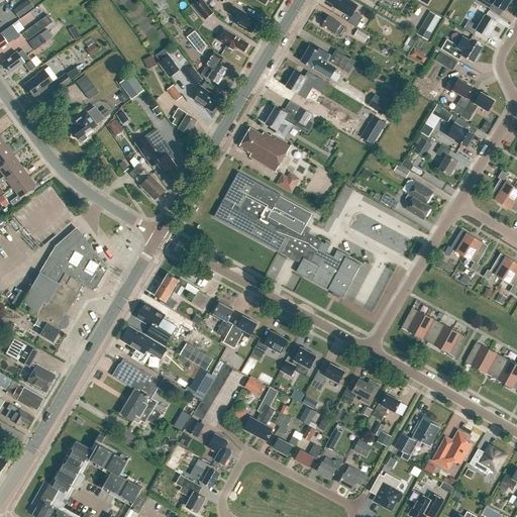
[(18,18),(33,7),(27,0),(26,0),(13,10),(18,18)]
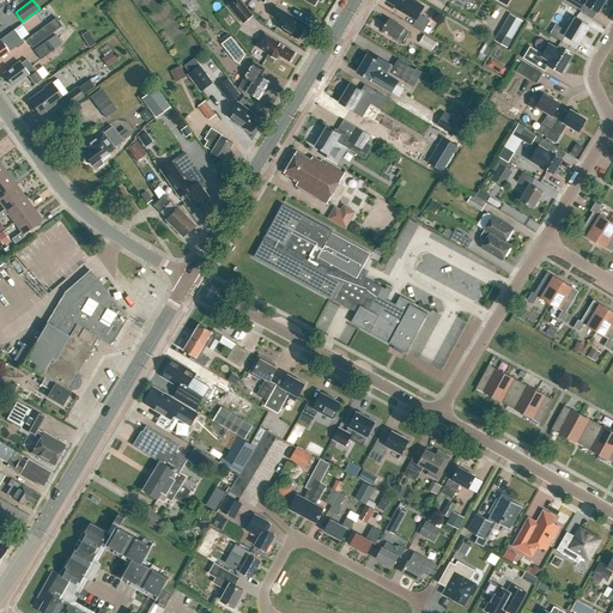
[(234,0),(228,5),(243,24),(254,16),(241,0),(234,0)]
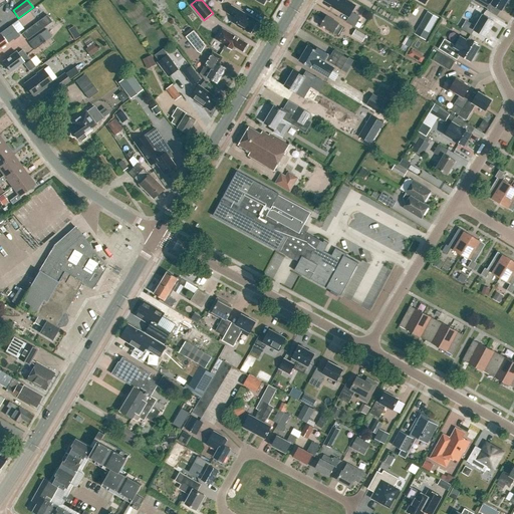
[(324,0),(333,5),(332,7),(339,11),(340,9),(345,12),(350,3),(345,0),(324,0)]
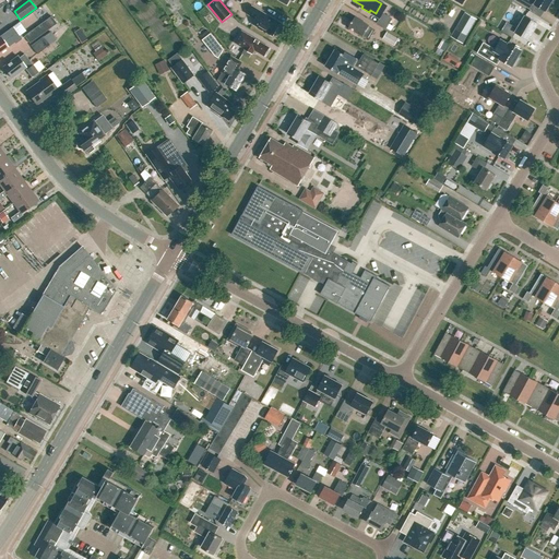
[(552,0),(515,0),(516,1),(532,11),(535,6),(546,12),(552,0)]
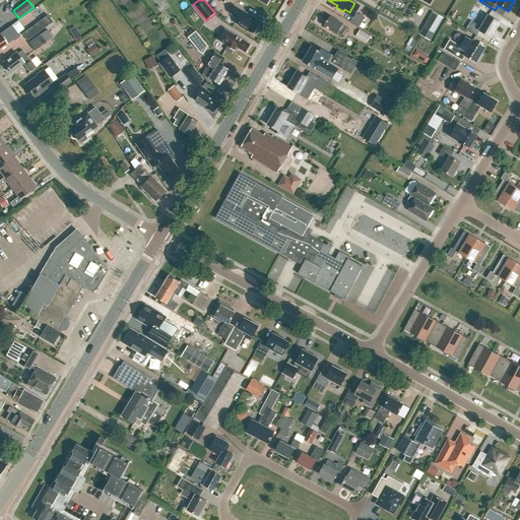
[(39,21),(48,14),(41,5),(31,11),(39,21)]
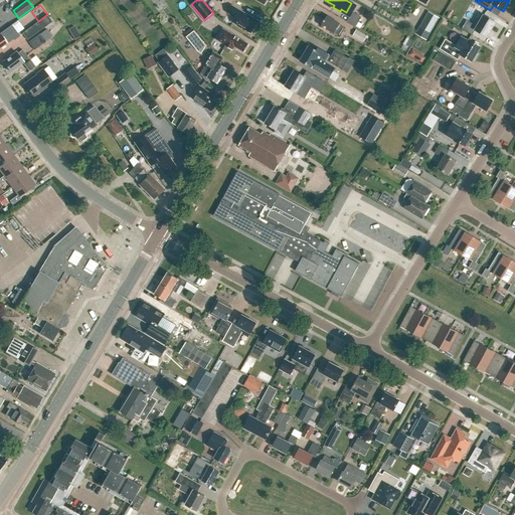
[(250,33),(258,21),(232,6),(227,13),(235,18),(232,22),(237,25),(236,26),(241,29),(242,28),(250,33)]
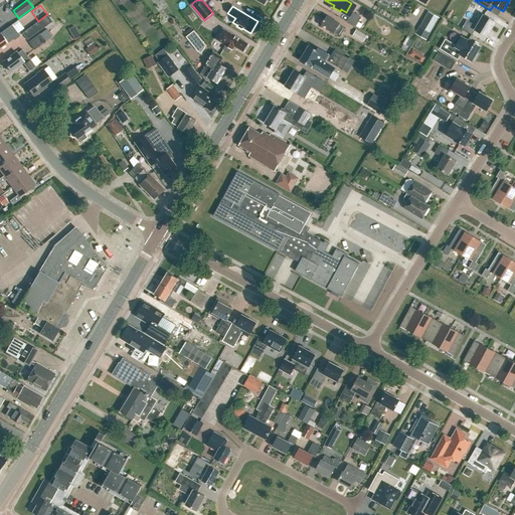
[(22,32),(26,39),(55,18),(51,12),(32,26),(31,25),(22,32)]
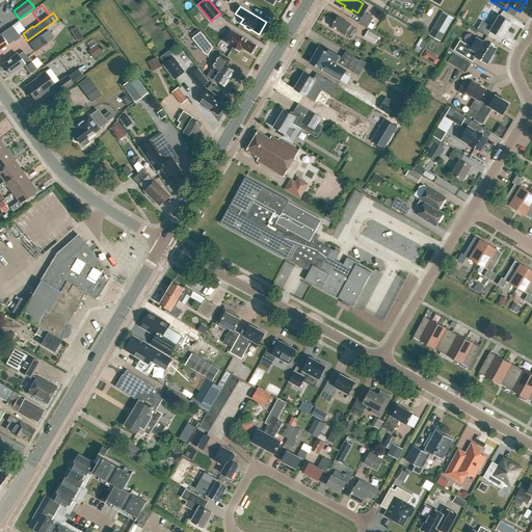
[(358,22),(368,27),(373,18),(364,12),(358,22)]
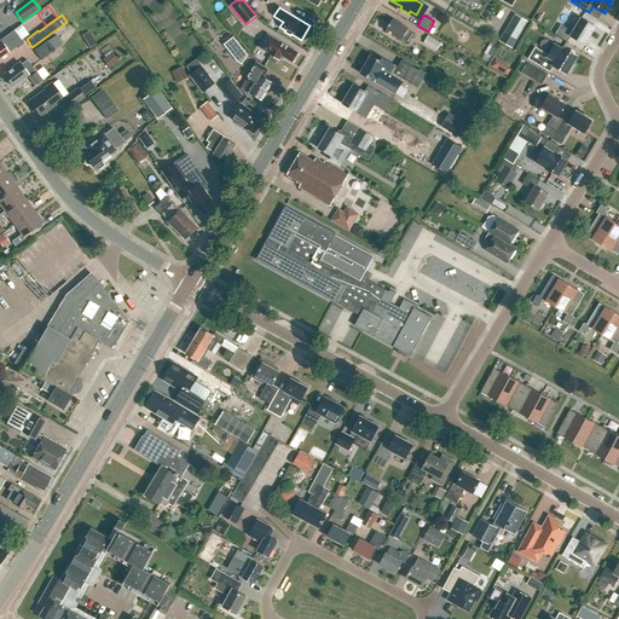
[(528,22),(515,15),(504,33),(518,41),(528,22)]
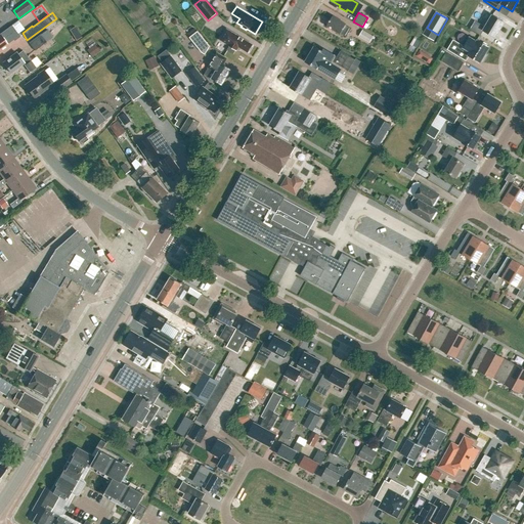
[(461,25),(480,36),(483,31),(495,38),(505,23),(492,15),(485,28),(475,22),(473,26),(463,19),(461,25)]
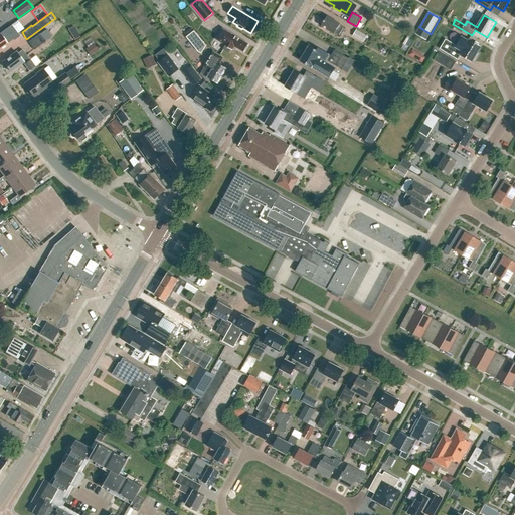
[(340,36),(345,28),(340,25),(340,24),(327,16),(321,26),(334,33),(335,33),(340,36)]
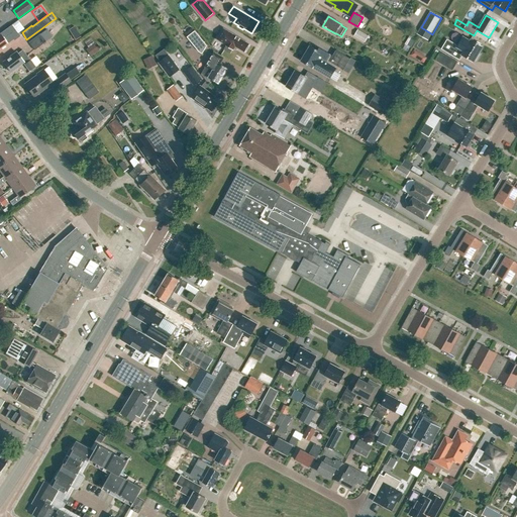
[(0,33),(0,34),(1,35),(0,36),(0,48),(13,39),(14,40),(20,36),(12,25),(0,33)]
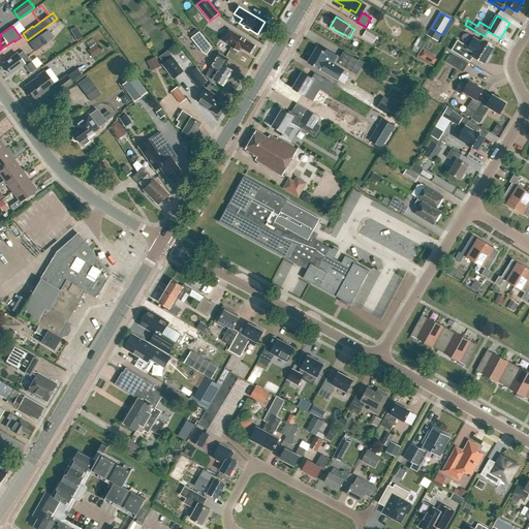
[(254,50),(254,48),(255,45),(229,30),(222,41),(231,47),(229,51),(236,55),(239,51),(239,52),(241,49),(250,54),(251,53),(253,52),(254,50)]
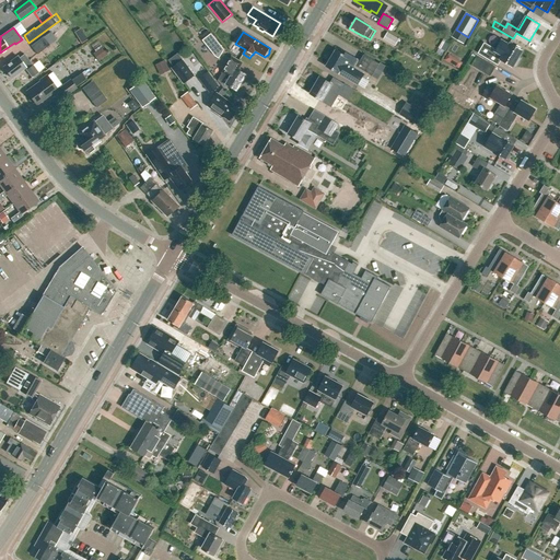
[(399,39),(387,32),(383,39),(395,47),(399,39)]
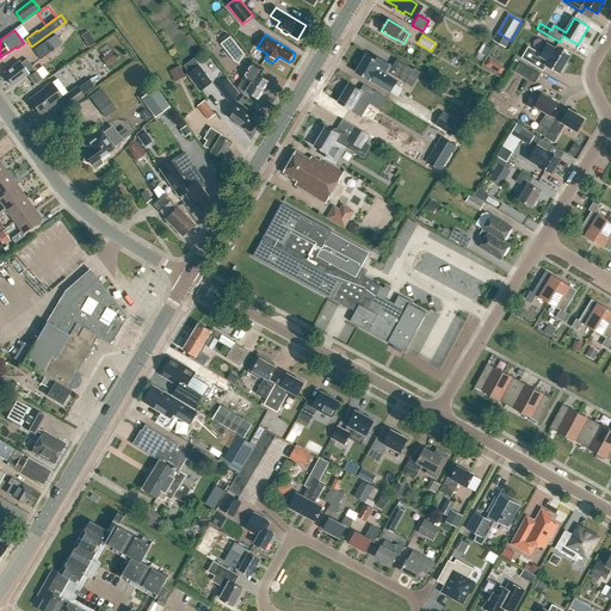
[(245,55),(230,37),(221,44),(235,62),(239,63),(245,55)]
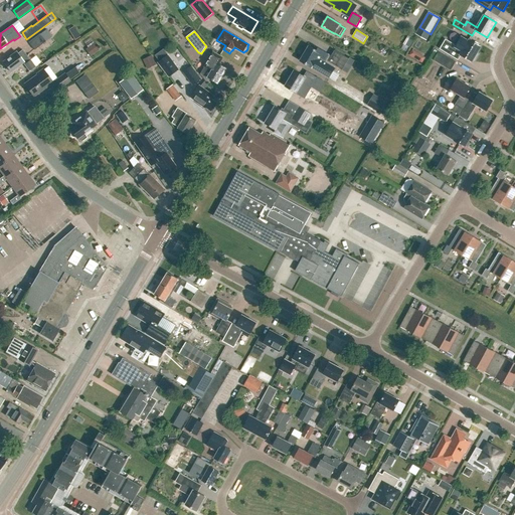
[(28,42),(34,50),(45,41),(39,34),(28,42)]
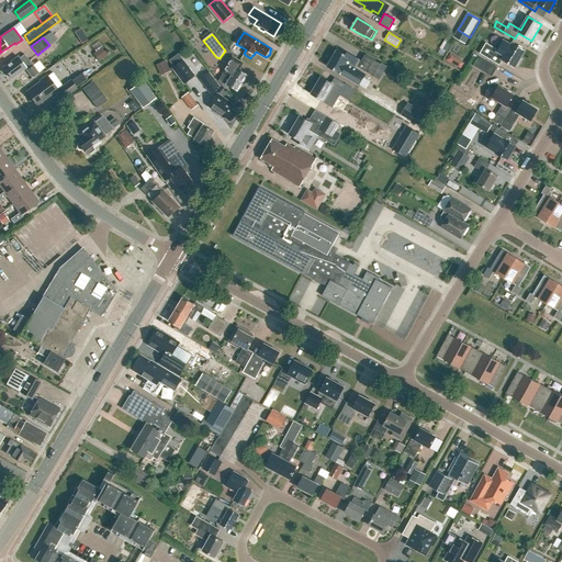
[(438,53),(444,55),(451,41),(447,38),(438,53)]
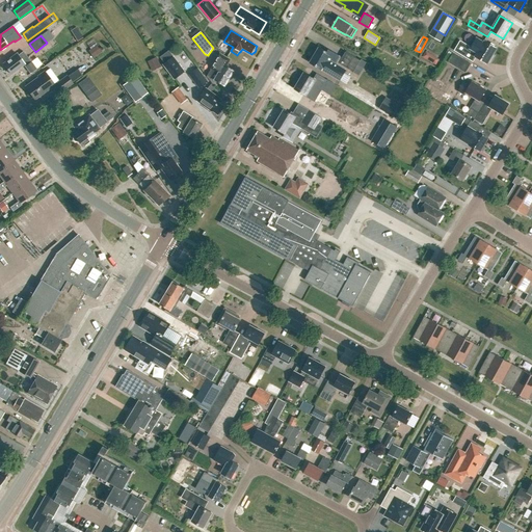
[(460,42),(454,51),(473,62),(475,57),(487,64),(497,49),(484,42),(483,43),(477,38),(472,49),(460,42)]
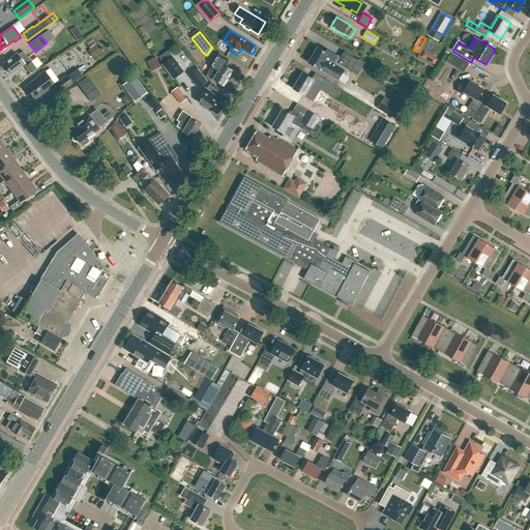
[(92,58),(101,52),(96,45),(88,51),(92,58)]
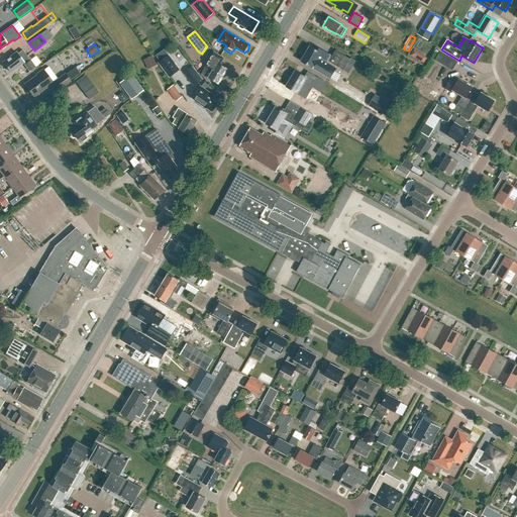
[(310,45),(301,61),(312,68),(313,68),(330,78),(334,71),(338,74),(341,69),(343,70),(350,59),(336,50),(332,57),(317,46),(315,48),(310,45)]
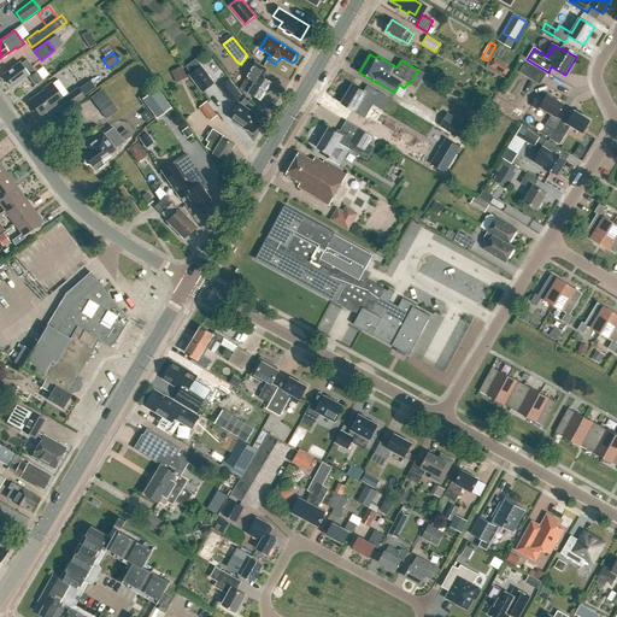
[(188,75),(203,93),(216,83),(201,65),(197,59),(186,66),(191,74),(188,75)]
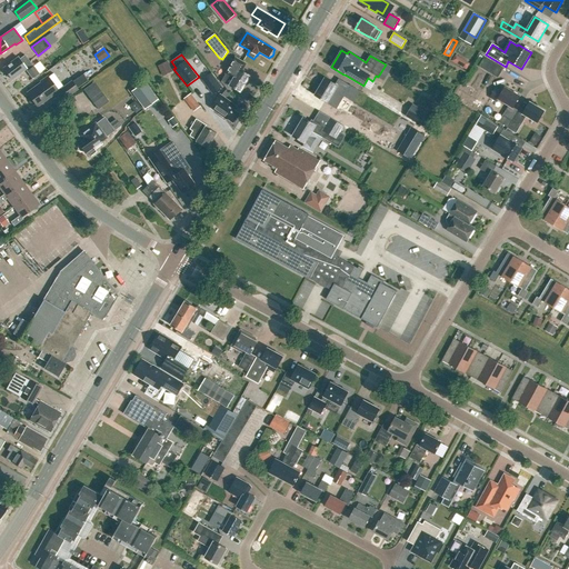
[(39,73),(25,56),(19,59),(18,58),(3,69),(12,80),(26,69),(27,70),(27,71),(32,78),(39,73)]
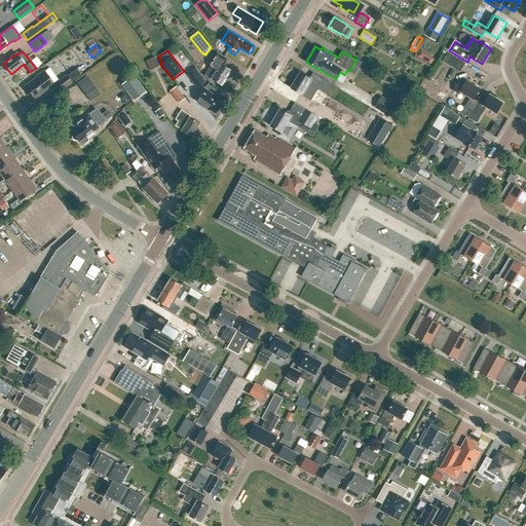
[(426,62),(429,57),(421,51),(418,57),(426,62)]
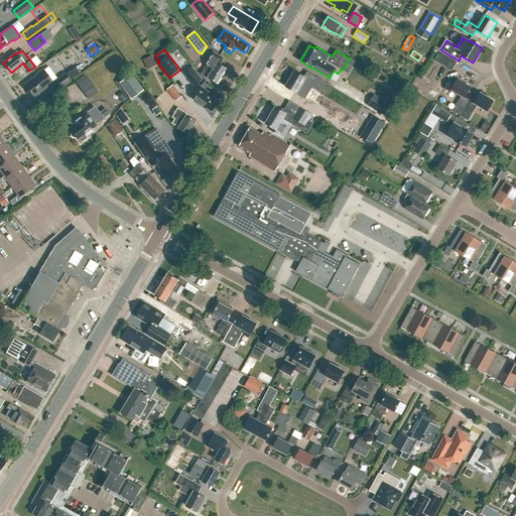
[(457,61),(439,51),(434,60),(452,71),(457,61)]
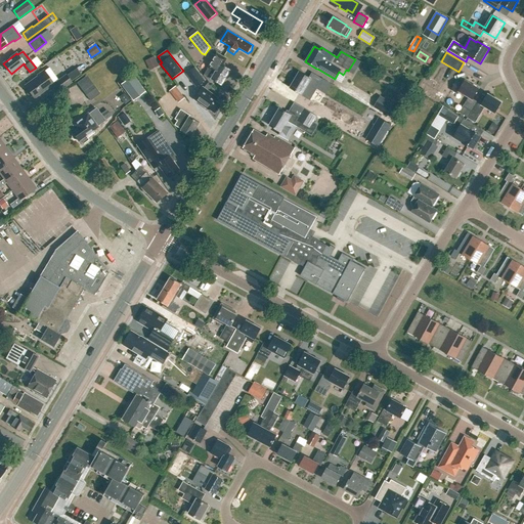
[(223,66),(226,58),(216,53),(208,69),(204,76),(212,80),(212,79),(222,85),(231,70),(223,66)]
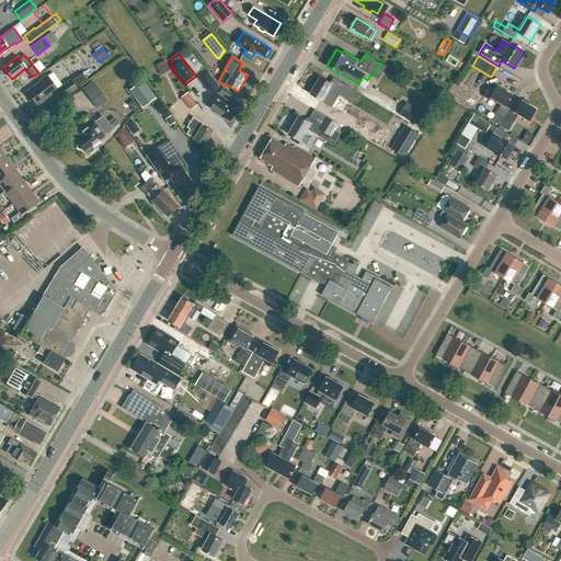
[(161,76),(170,71),(165,60),(156,65),(161,76)]
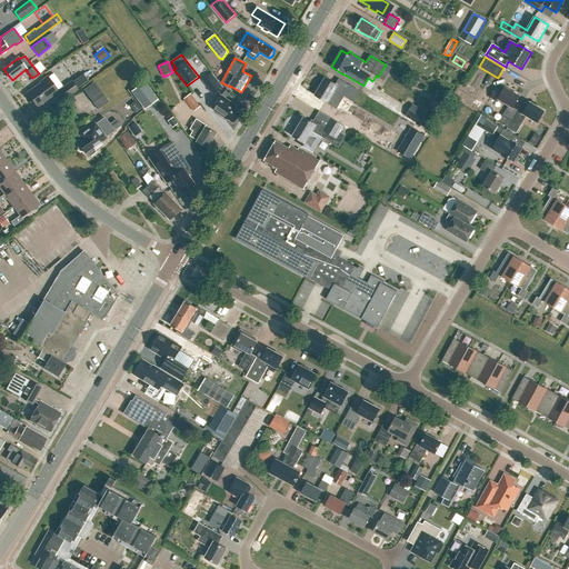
[(202,80),(213,95),(222,88),(211,72),(202,80)]
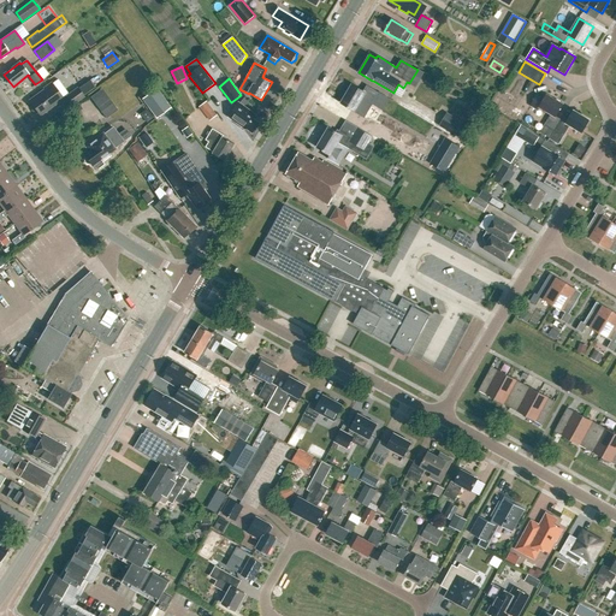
[(40,116),(63,99),(52,83),(43,88),(45,89),(29,101),(40,116)]
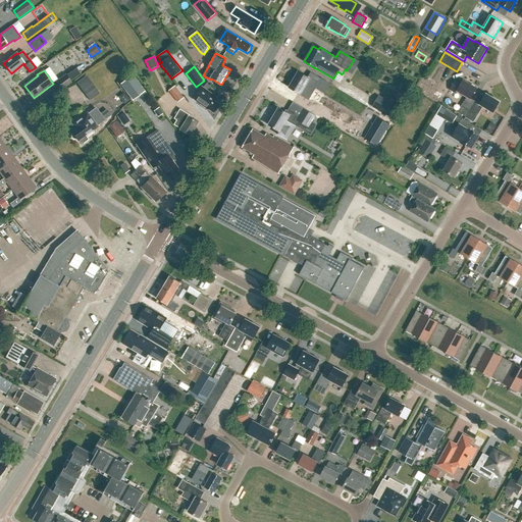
[(324,94),(329,84),(311,72),(308,77),(299,71),(289,88),(301,95),(307,84),(324,94)]
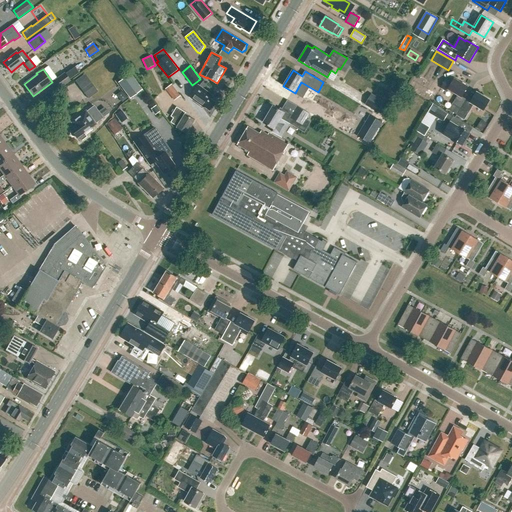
[(128,71),(116,80),(128,96),(140,87),(128,71)]
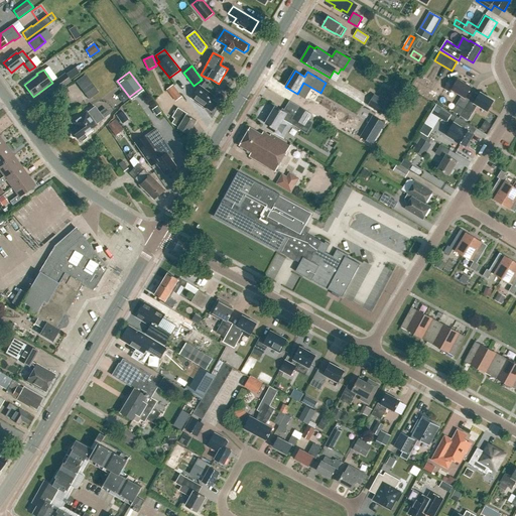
[(65,73),(54,81),(60,89),(71,82),(65,73)]
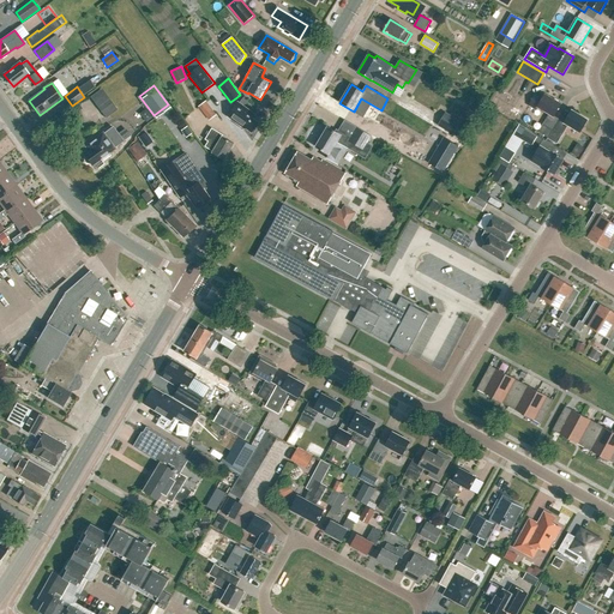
[(549,115),(539,132),(548,138),(559,120),(554,116),(561,104),(545,95),(542,98),(535,95),(529,106),(536,110),(537,108),(549,115)]
